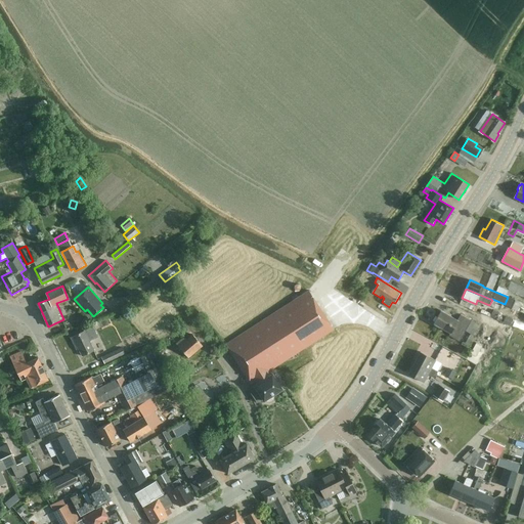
[(334,329),(309,291),(226,344),(250,381),(255,378),(259,383),(254,386),(263,399),(264,400),(265,400),(265,401),(269,402),(273,399),(274,395),(273,394),(282,389),(272,374),(270,375),(268,372),(334,329)]
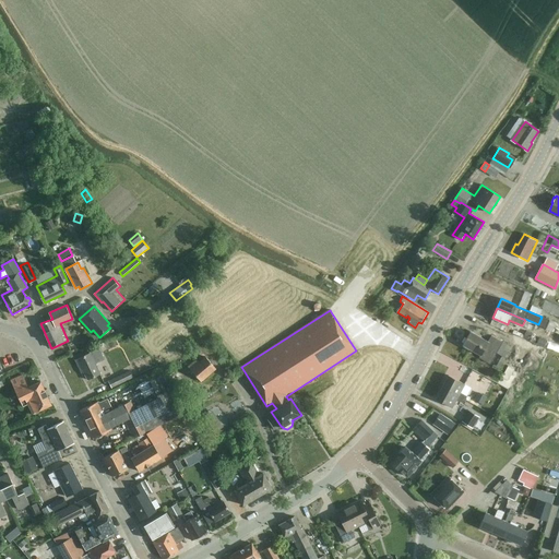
[(556,322),(543,317),(538,325),(558,333),(558,324),(556,323),(556,322)]
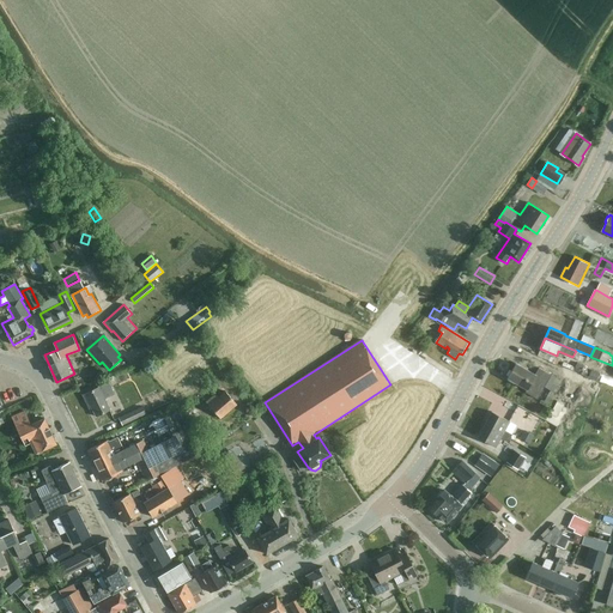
[(575,362),(571,369),(581,374),(583,365),(575,362)]
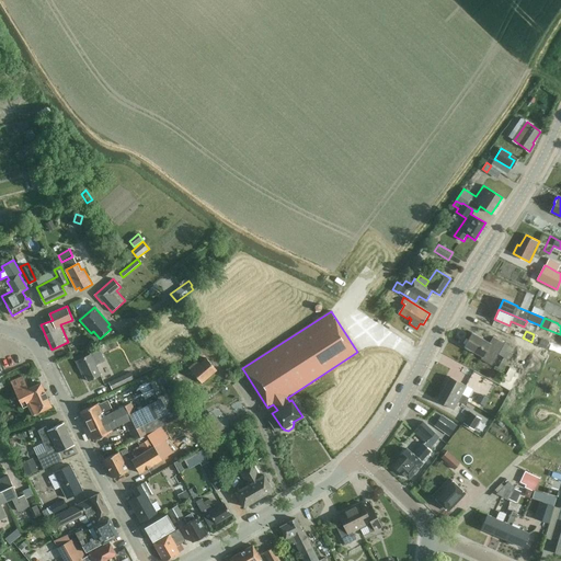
[(493,336),(490,343),(472,332),(465,346),(482,356),(481,358),(491,365),(497,354),(505,358),(512,347),(493,336)]
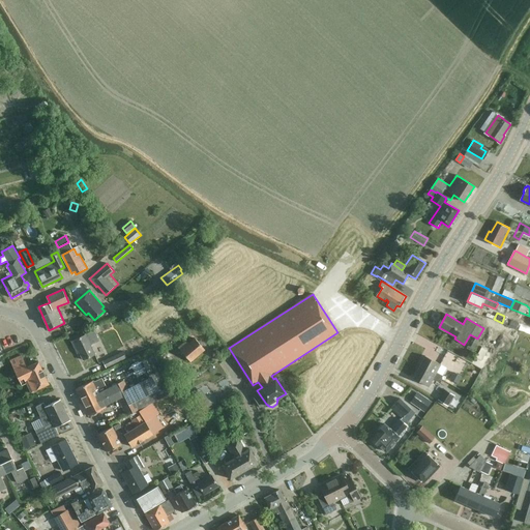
[(99,341),(94,330),(71,342),(77,351),(79,350),(83,360),(95,354),(90,345),(99,341)]
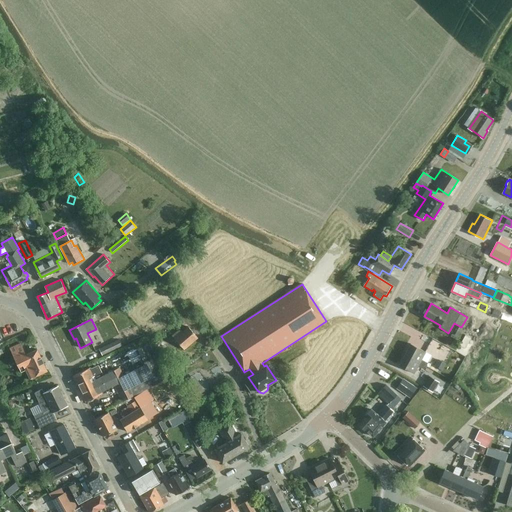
[(172,336),(184,349),(198,338),(188,327),(182,332),(180,329),(172,336)]
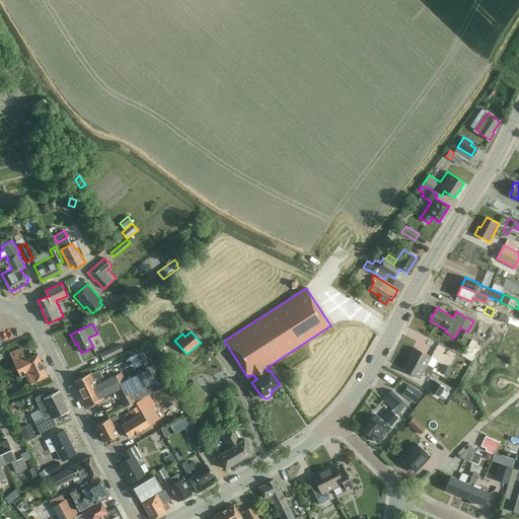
[(456,341),(465,346),(471,336),(465,332),(461,340),(458,338),(456,341)]
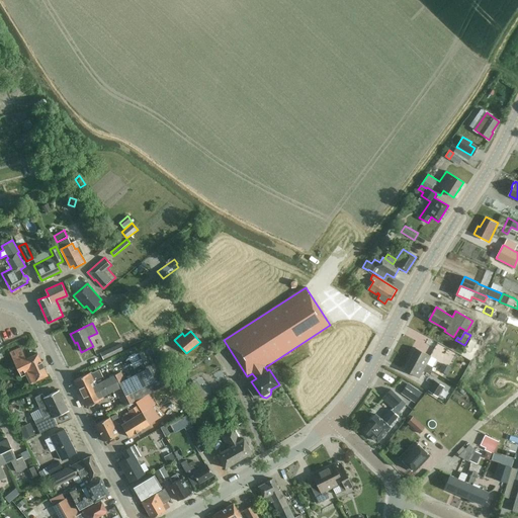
[(168,349),(163,342),(155,348),(161,355),(168,349)]
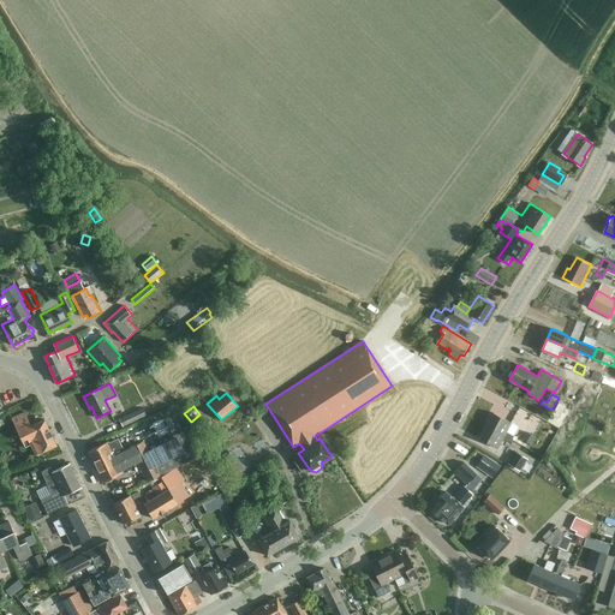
[(119,419),(123,427),(147,416),(143,407),(119,419)]
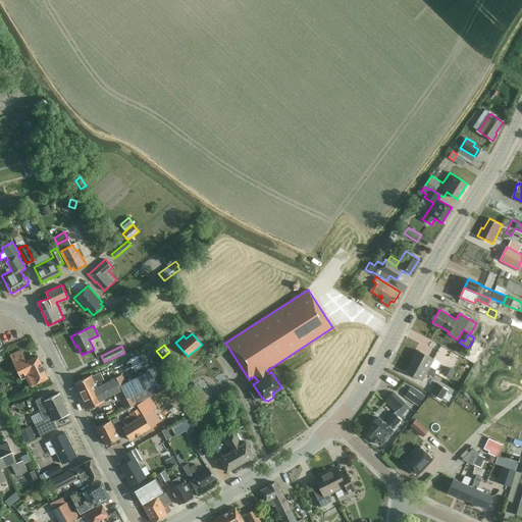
[(171,386),(151,347),(137,354),(143,366),(135,370),(138,377),(126,382),(122,374),(110,380),(111,380),(103,384),(98,374),(93,376),(92,375),(75,383),(88,410),(105,401),(104,400),(116,393),(125,409),(137,404),(171,386)]
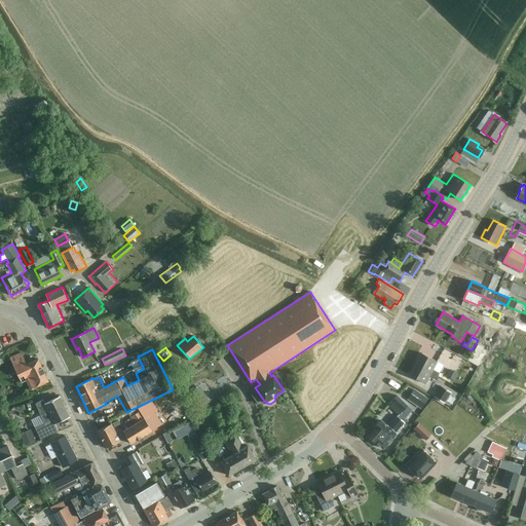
[(27,365),(22,352),(10,358),(22,382),(27,380),(31,389),(49,381),(39,359),(27,365)]
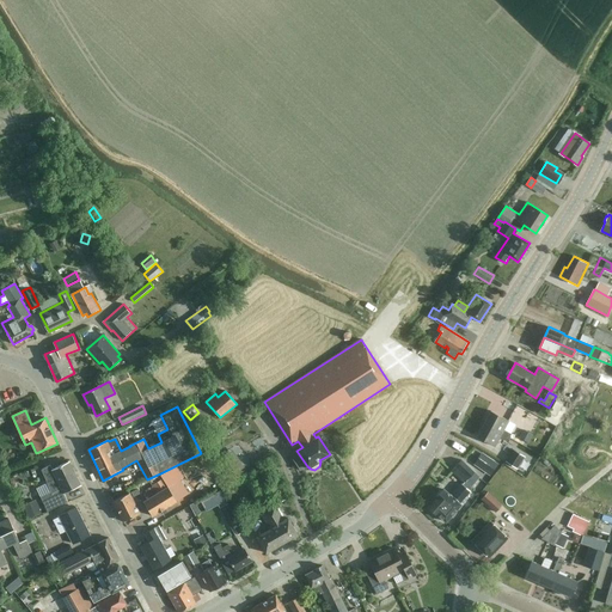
[(509,438),(512,434),(503,429),(509,421),(491,411),(484,423),(509,438)]
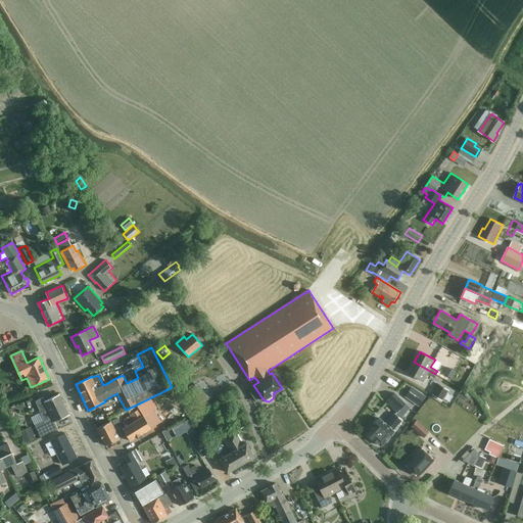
[(433,377),(435,374),(414,362),(408,373),(423,381),(427,374),(433,377)]
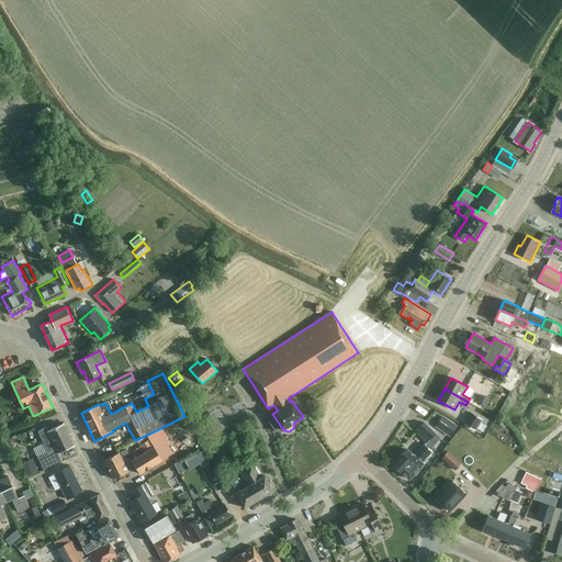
[(483,395),(479,403),(486,406),(490,398),(483,395)]
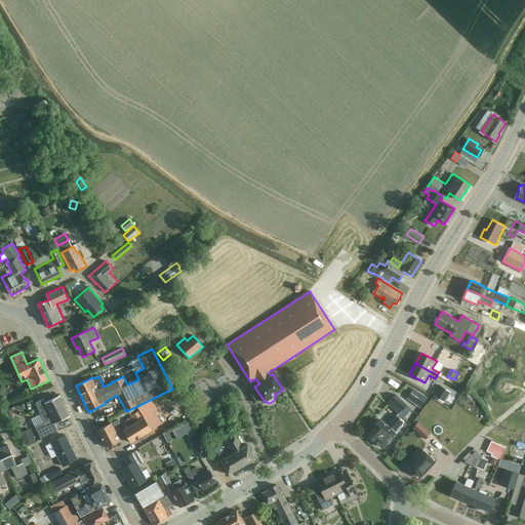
[(451,392),(440,385),(434,395),(444,402),(451,392)]
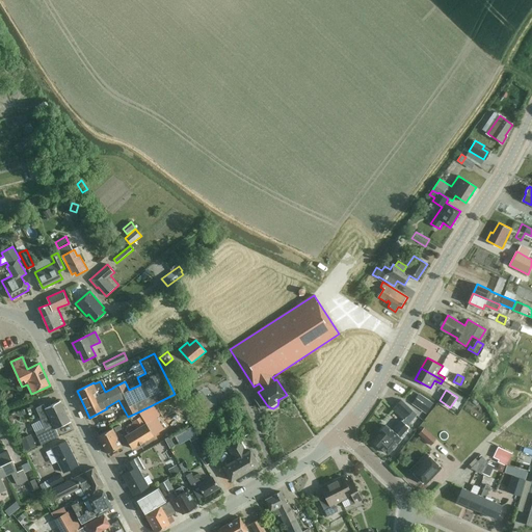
[(267,405),(258,392),(253,395),(261,408),(267,405)]
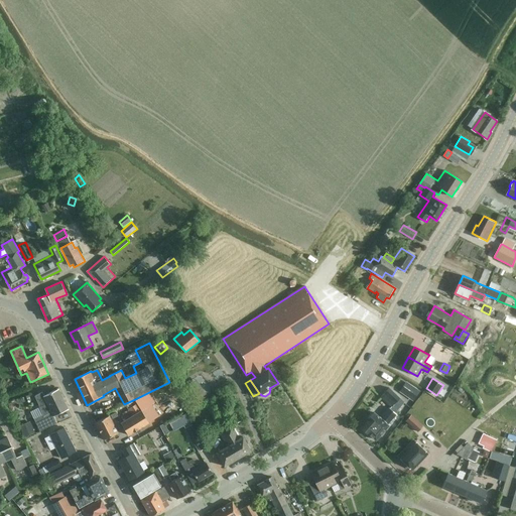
[(399,392),(413,401),(420,391),(406,381),(399,392)]
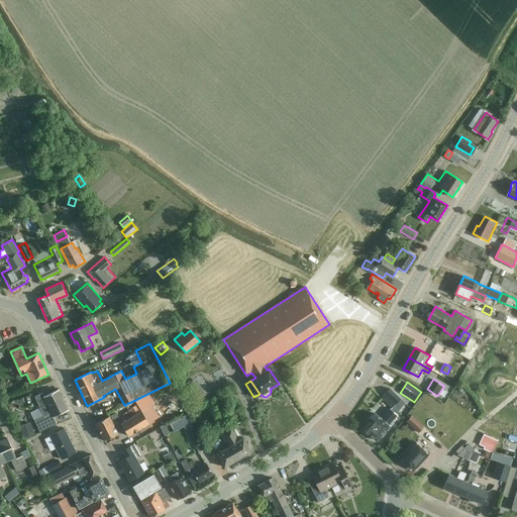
[(388,424),(396,415),(406,403),(390,388),(381,398),(392,408),(382,419),(375,413),(375,414),(372,414),(369,417),(370,420),(369,421),(363,428),(370,434),(377,440),(390,426),(388,424)]
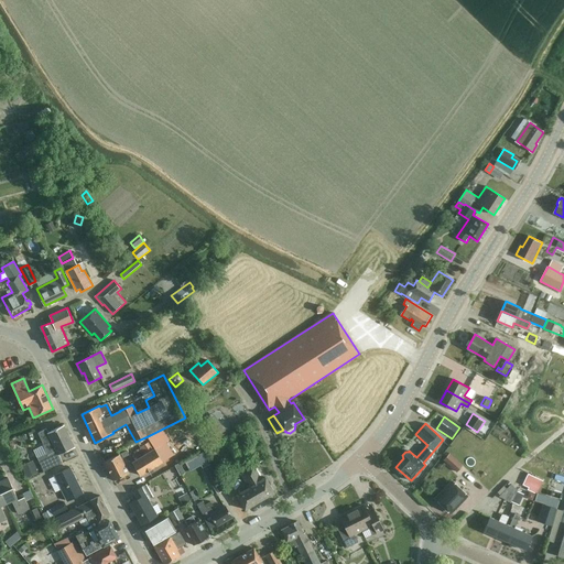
[(75,447),(64,425),(49,433),(46,429),(38,433),(43,442),(42,442),(47,453),(38,457),(44,472),(62,462),(58,455),(75,447)]
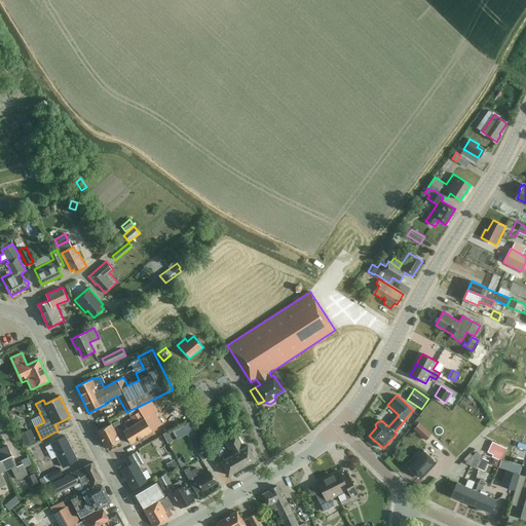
[(208,397),(199,402),(202,407),(211,402),(208,397)]
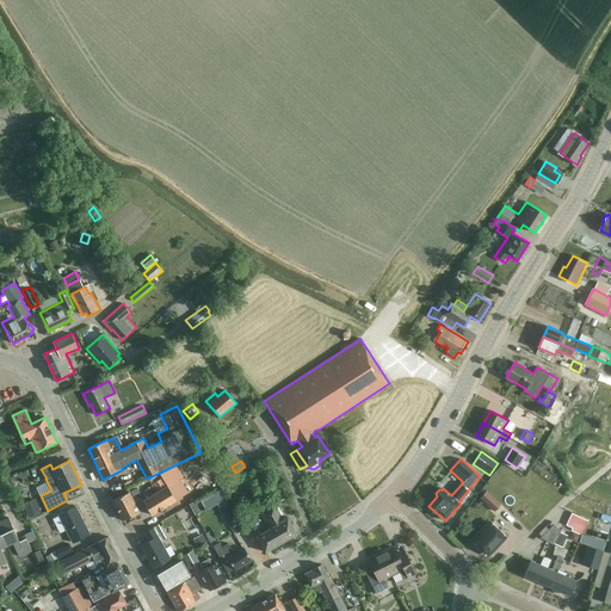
[(152,516),(177,500),(160,473),(148,479),(153,483),(153,485),(146,489),(150,497),(143,501),(152,516)]
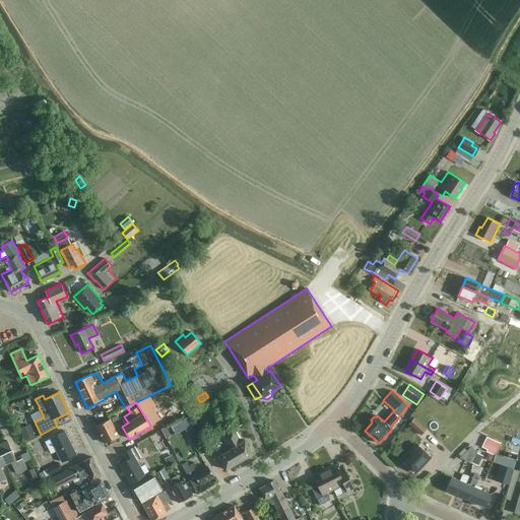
[(231,417),(236,428),(242,424),(237,413),(231,417)]
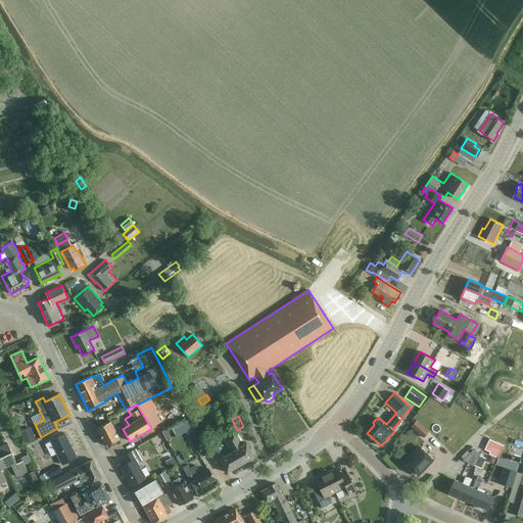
[(429,431),(417,420),(411,427),(423,437),(429,431)]
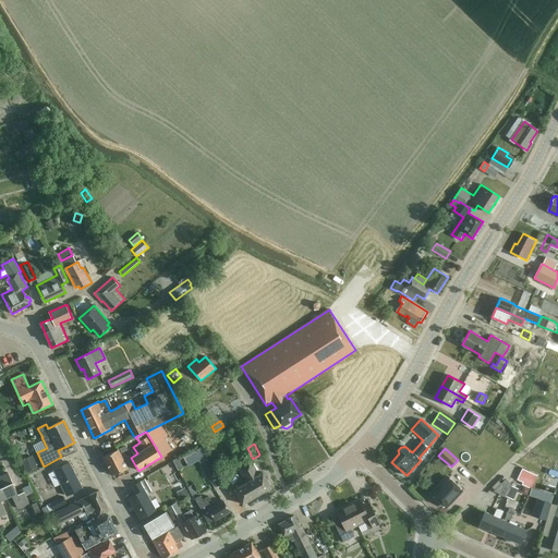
[(128,469),(118,449),(104,457),(112,475),(128,469)]
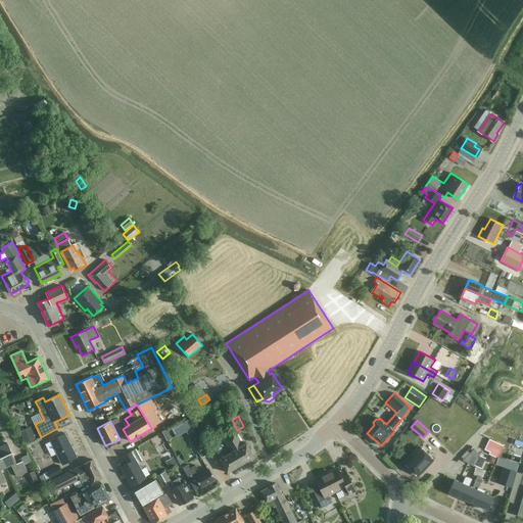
[(35,438),(31,427),(19,431),(25,443),(35,438)]
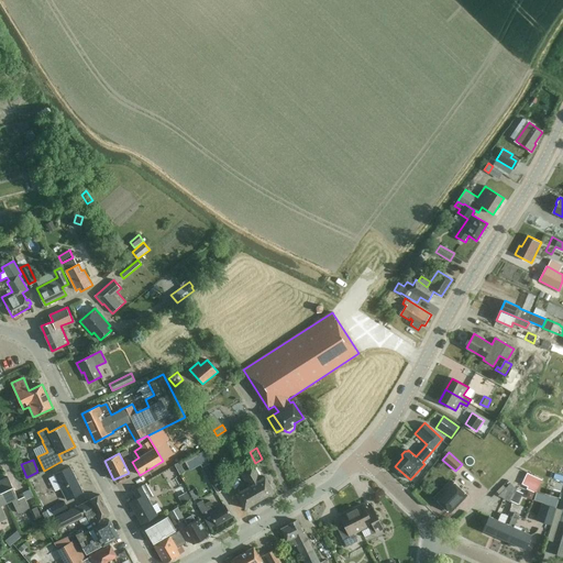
[(175,464),(180,474),(185,472),(179,462),(175,464)]
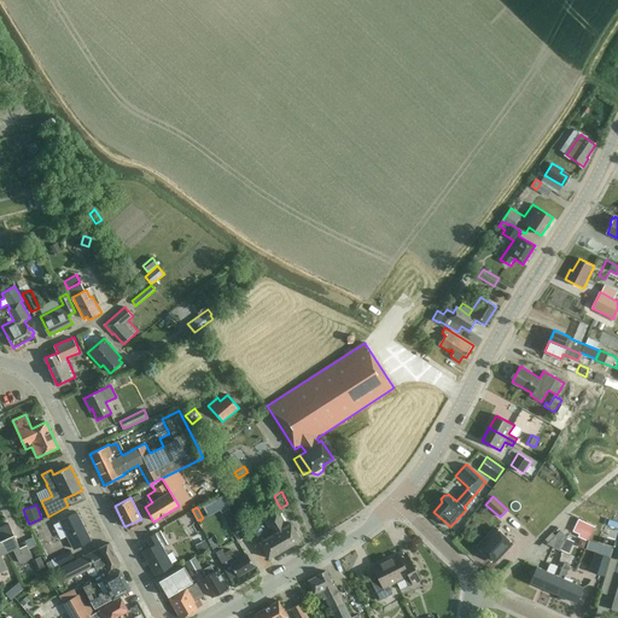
[(239,528),(229,511),(223,516),(233,531),(239,528)]
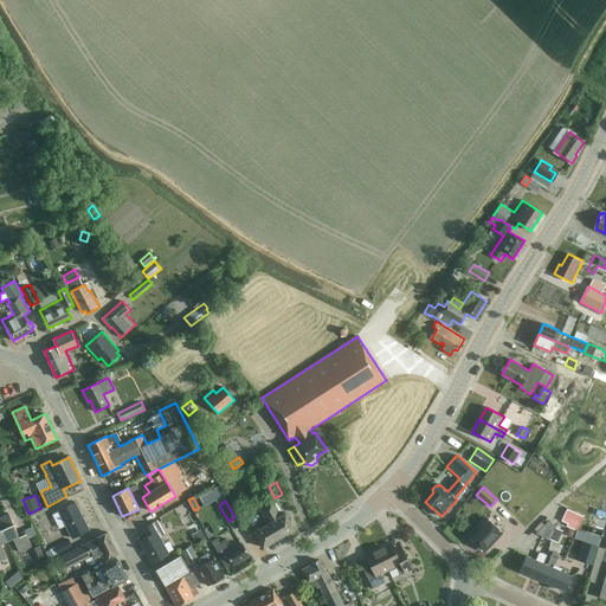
[(281,515),(272,501),(259,508),(268,523),(255,532),(263,548),(295,529),(285,513),(281,515)]
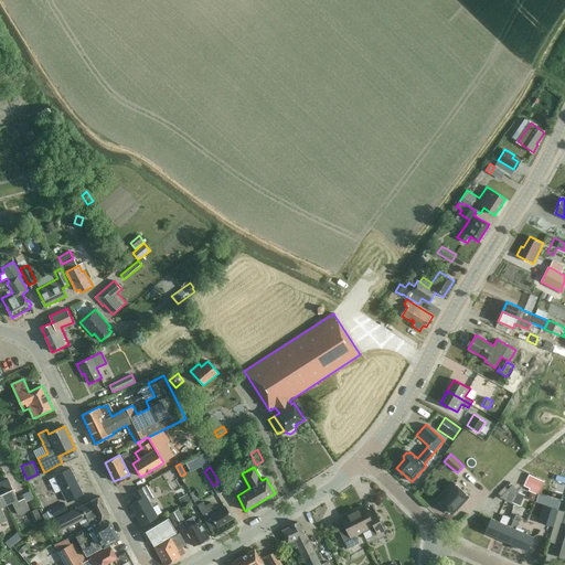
[(83,493),(71,468),(54,476),(59,484),(54,487),(57,494),(62,491),(67,502),(83,493)]
